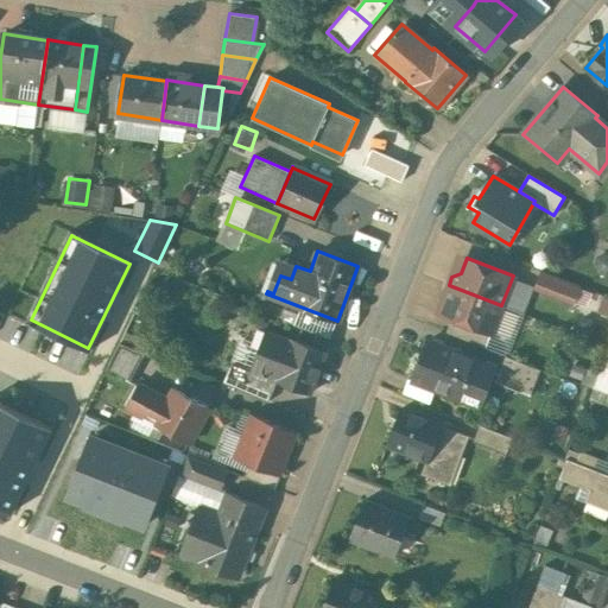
[(580,286),(542,271),(536,287),(574,303),(580,286)]
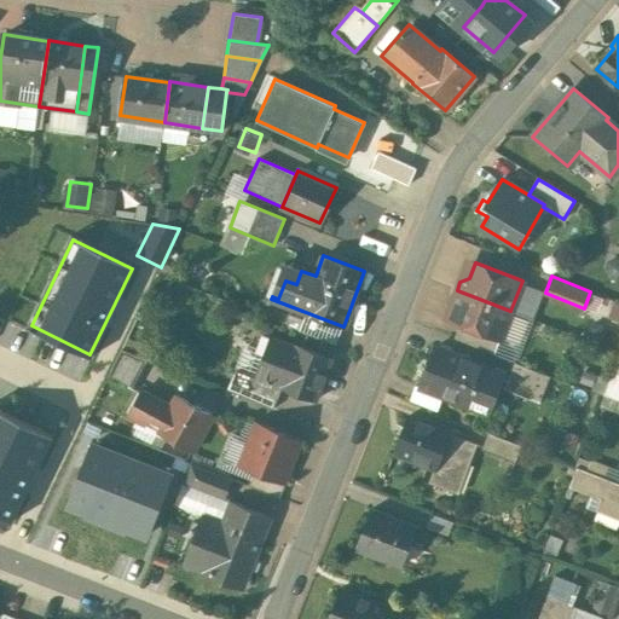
[(510,311),(457,290),(453,298),(458,307),(452,322),(458,325),(499,341),(510,311)]
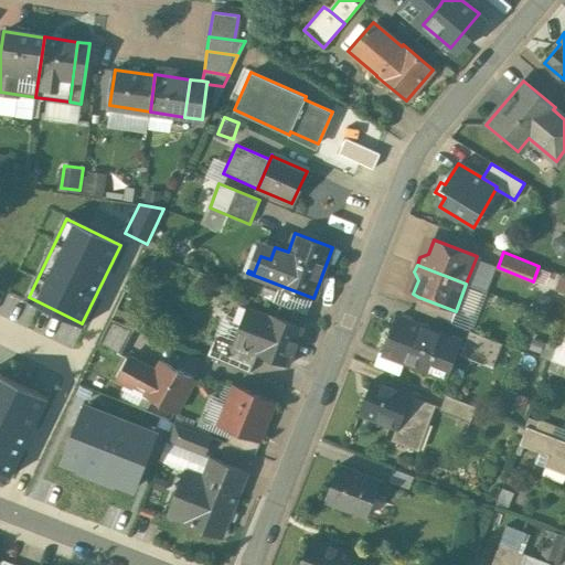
[(456,311),(418,297),(414,309),(450,323),(456,311)]
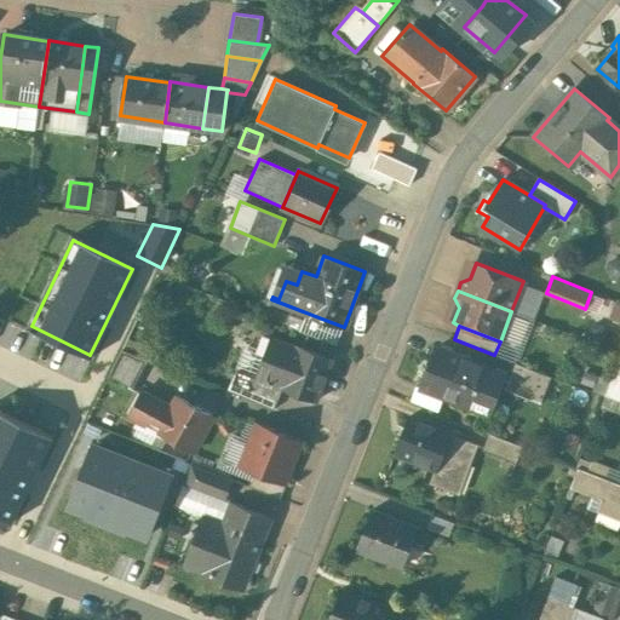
[(296,346),(271,337),(257,377),(281,386),(281,388),(282,388),(316,401),(332,359),(297,345),(296,346)]
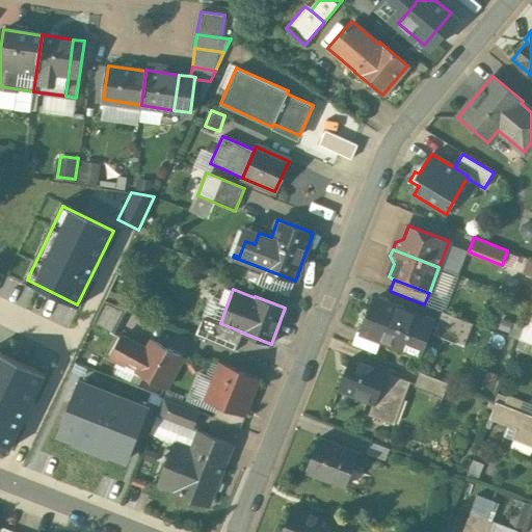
[(432,321),(373,298),(361,333),(419,355),(432,321)]
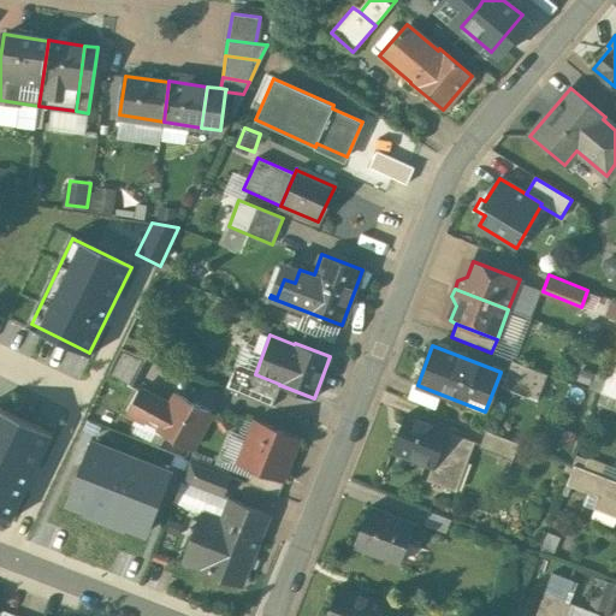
[(147,359),(122,348),(108,373),(132,386),(147,359)]
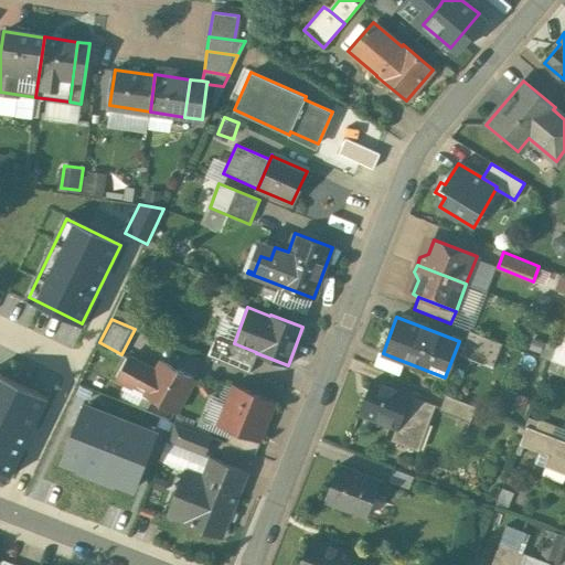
[(564,319),(550,361),(564,366),(564,319)]
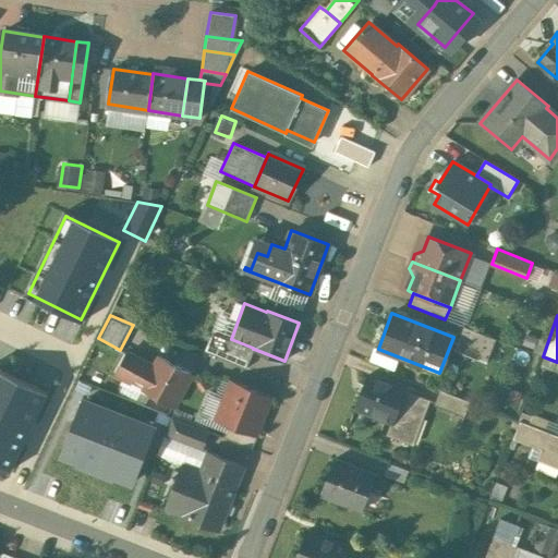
[(496,339),(463,327),(457,343),(487,355),(484,363),(486,364),(496,339)]
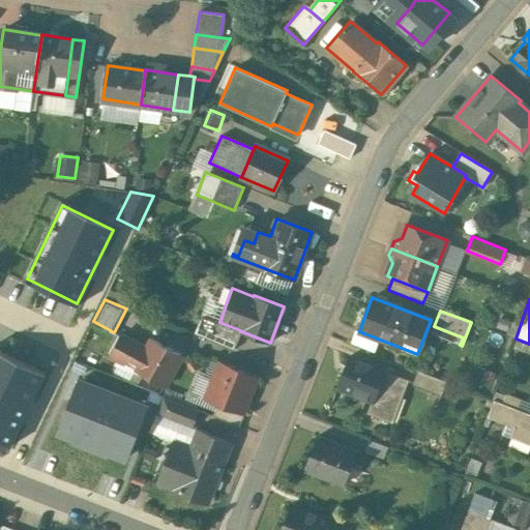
[(240,330),(219,322),(218,324),(201,316),(194,333),(234,350),(241,331),(240,331),(240,330)]
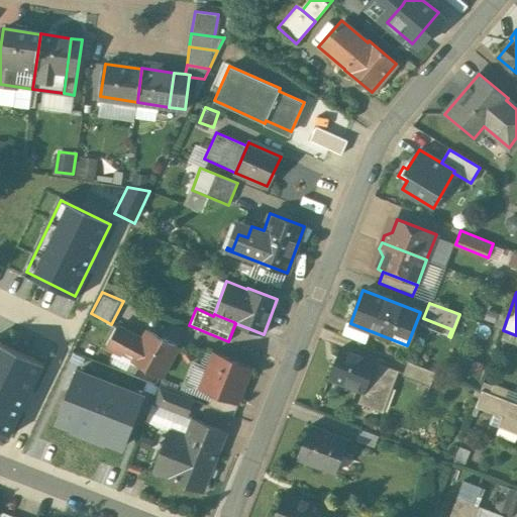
[(147,331),(141,342),(117,328),(116,329),(109,325),(101,340),(108,344),(132,357),(131,359),(161,376),(176,346),(147,331)]
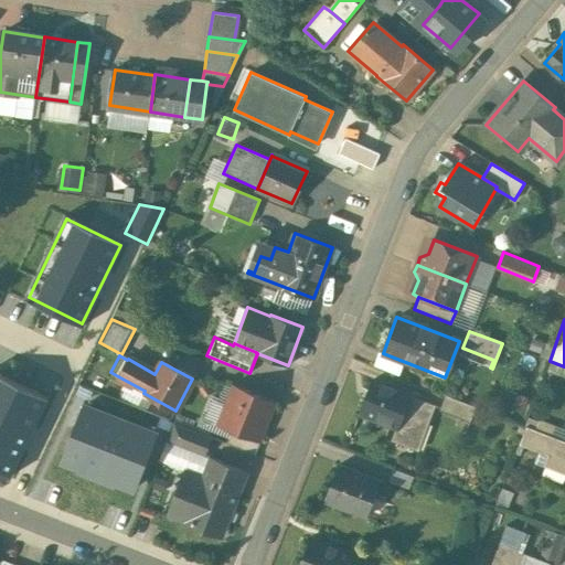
[(46,398),(0,375),(0,469),(10,475),(46,398)]
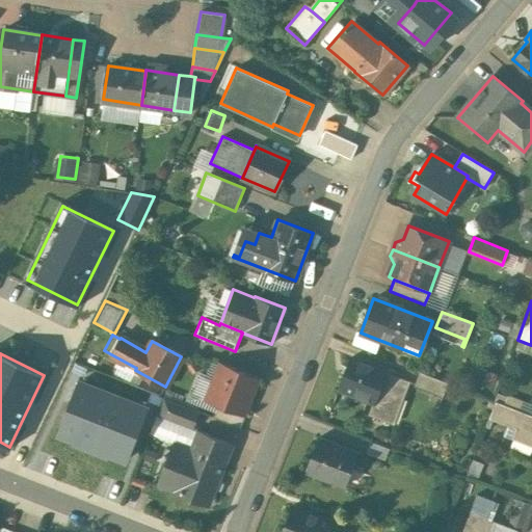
[(384,371),(350,358),(338,390),(372,403),(384,371)]
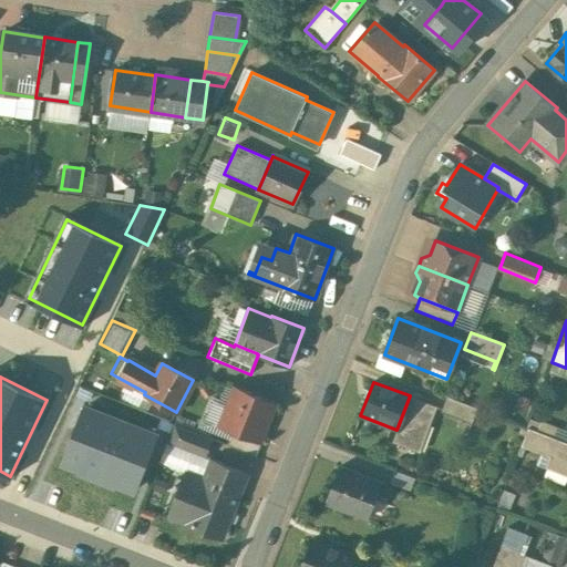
[(275,404),(235,389),(220,425),(233,431),(259,441),(260,440),(275,404)]
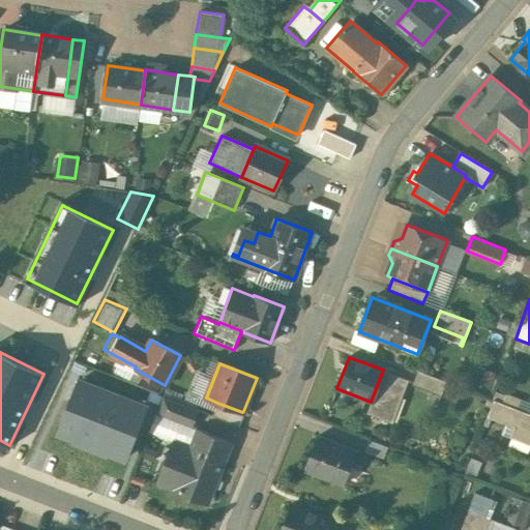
[(406,379),(383,370),(371,402),(366,413),(385,420),(395,395),(400,396),(406,379)]
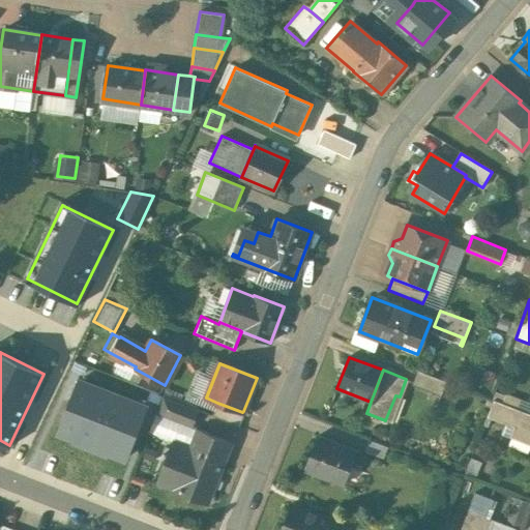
[(446,381),(417,371),(412,384),(441,395),(446,381)]
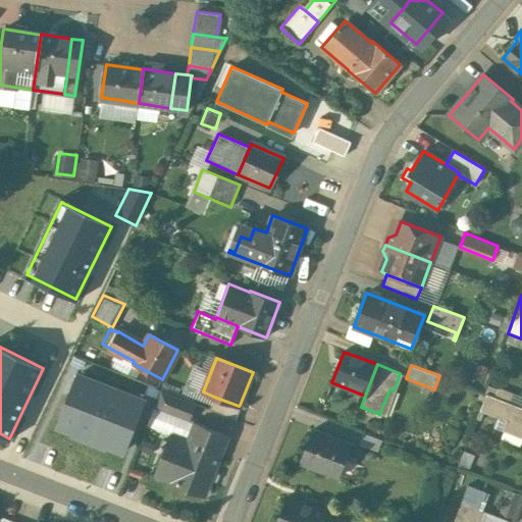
[(56,426),(74,433),(73,436),(90,442),(112,384),(77,371),(56,426)]
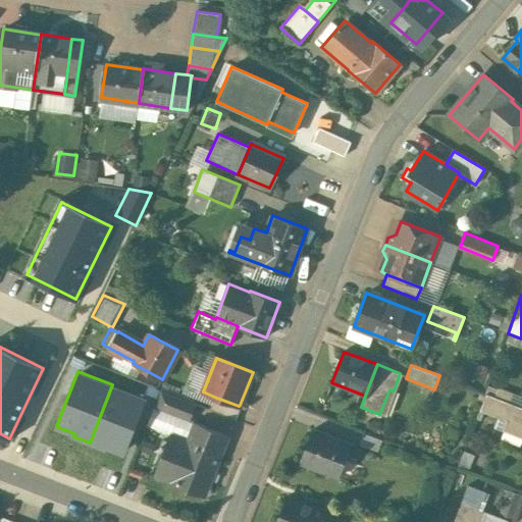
[(112,384),(90,442),(104,449),(105,446),(123,453),(145,398),(112,384)]
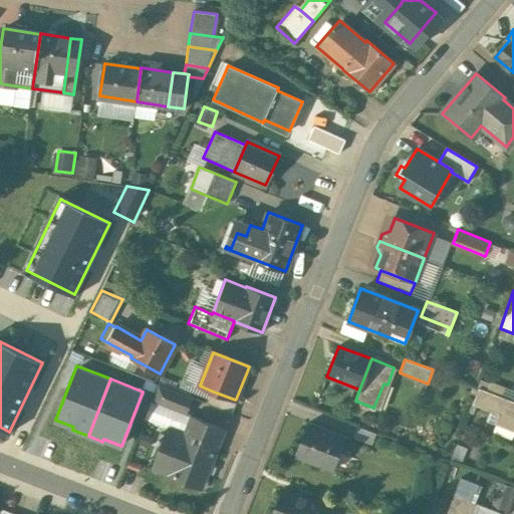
[(191,398),(158,384),(152,402),(184,415),(191,398)]
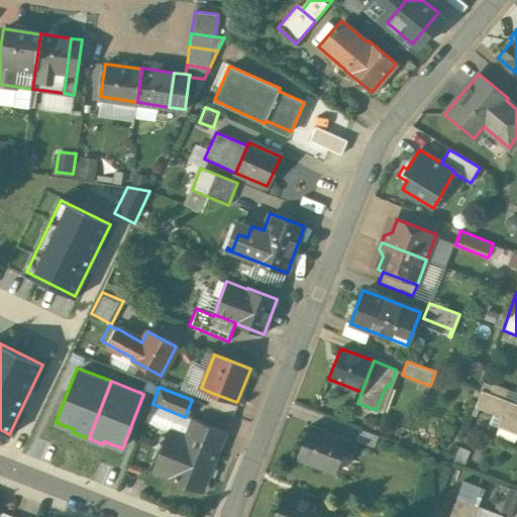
[(516,404),(481,390),(475,405),(503,416),(499,425),(516,432),(516,404)]
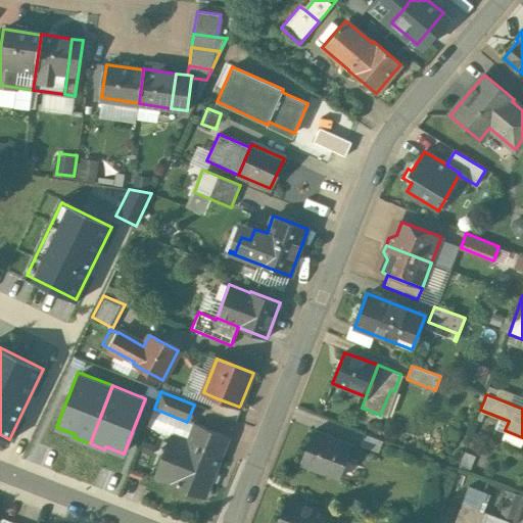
[(239,407),(215,397),(209,410),(236,421),(242,407),(240,406),(239,407)]
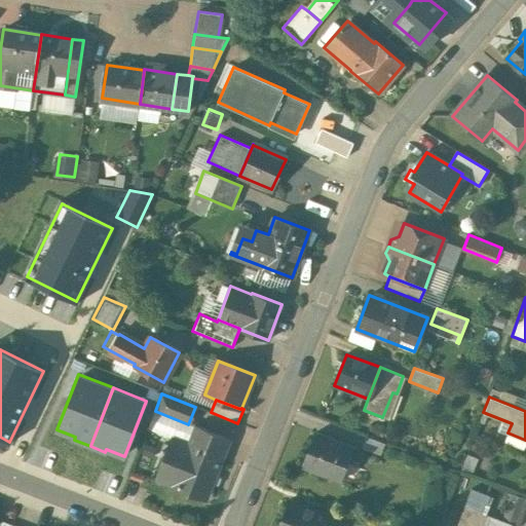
[(196,426),(190,443),(175,437),(158,477),(174,483),(173,485),(205,497),(229,439),(196,426)]
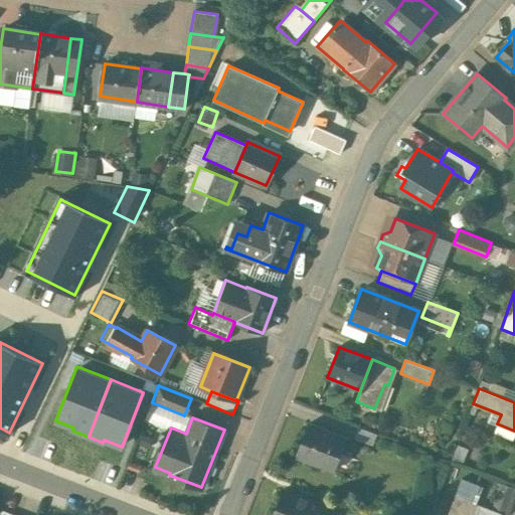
[(346,439),(308,423),(296,456),(334,471),(346,439)]
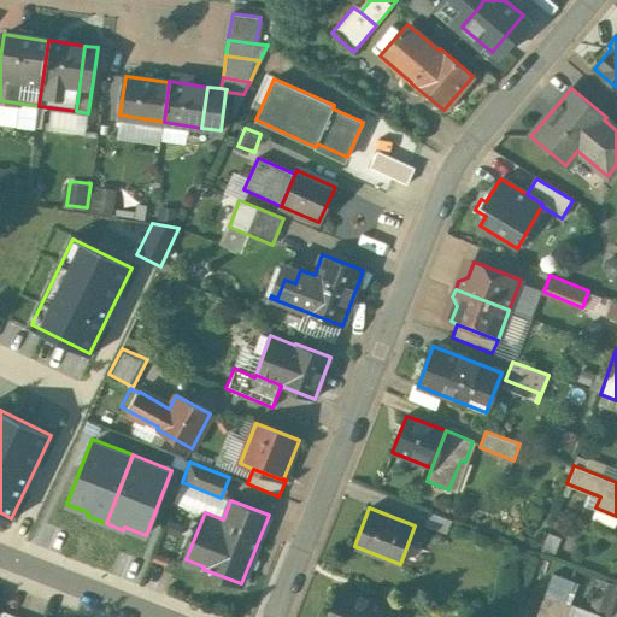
[(556,574),(551,592),(575,598),(580,580),(556,574)]
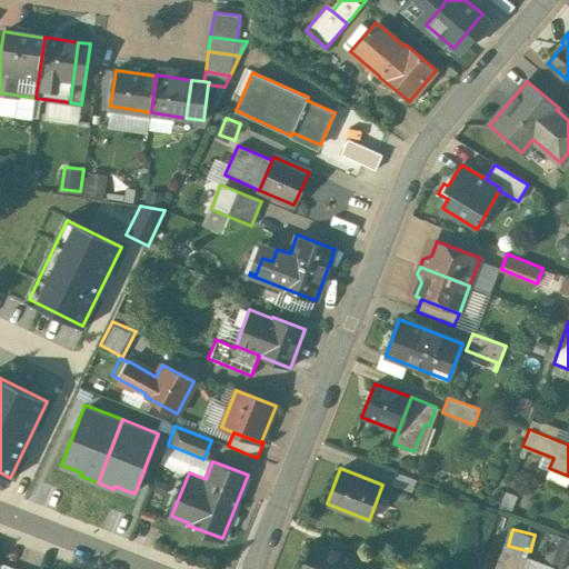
[(566,567),(568,558),(568,536),(556,531),(546,560),(566,567)]
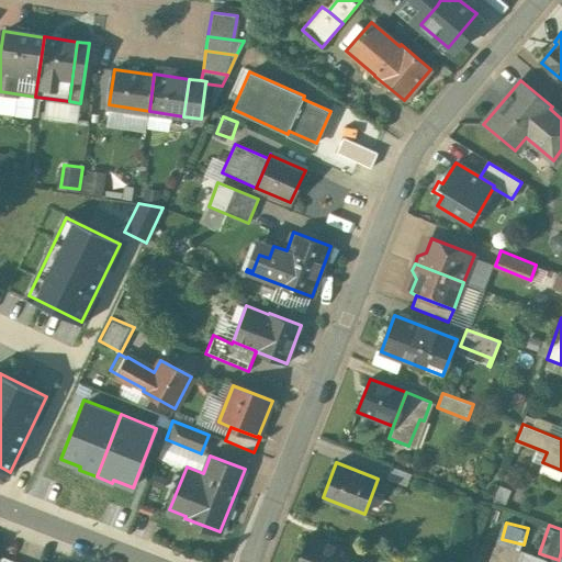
[(353,561),(357,554),(308,535),(296,561),(353,561)]
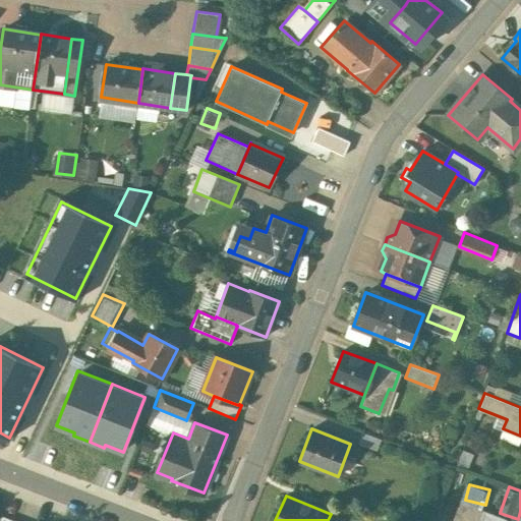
[(479,520),(483,511),(460,502),(452,520),(479,520)]
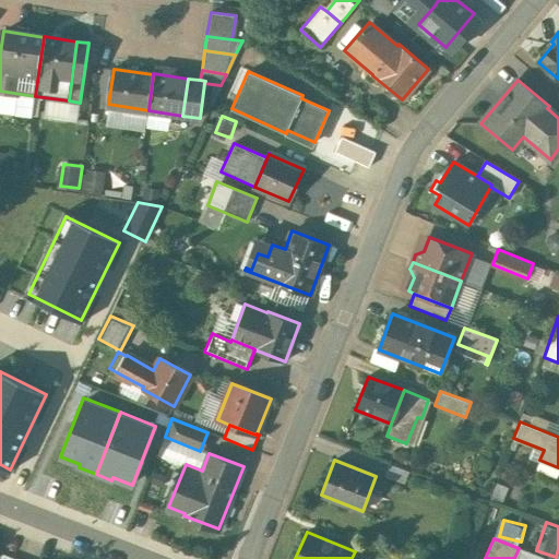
[(543,558),(544,558),(519,548),(514,558),(543,558)]
